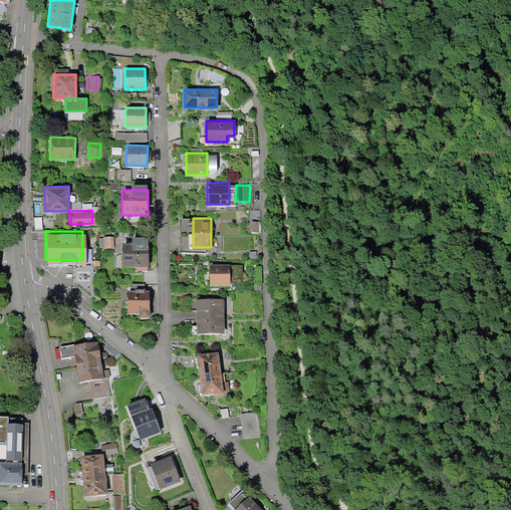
[(148,241),(122,242),(123,267),(149,266),(148,241)]
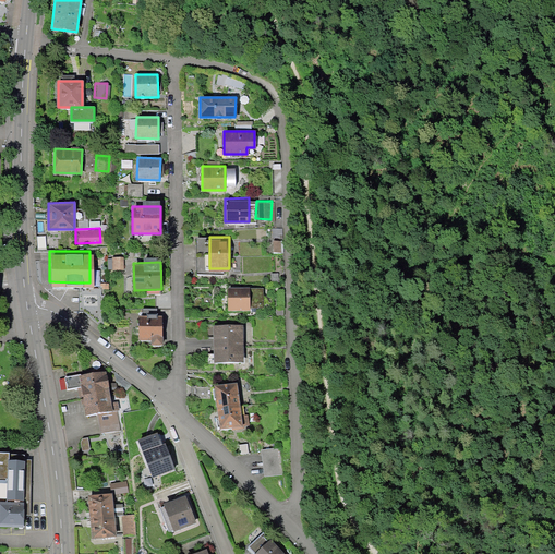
[(89,282),(75,282),(74,304),(98,304),(99,282),(89,282)]
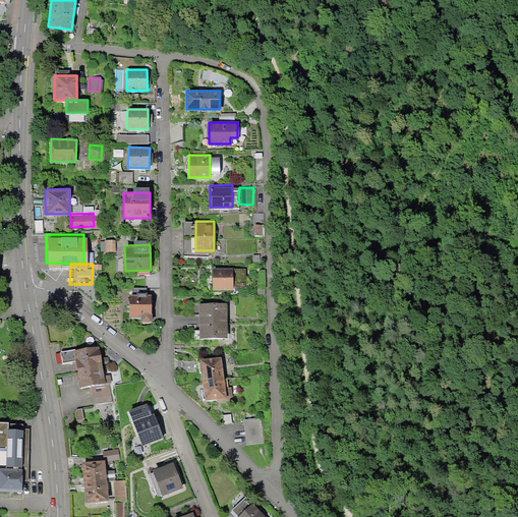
[(232,267),(212,268),(212,290),(233,290),(232,267)]
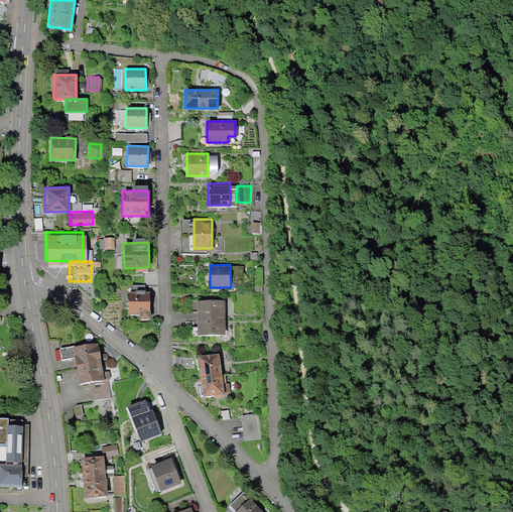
[(151,291),(127,292),(127,314),(139,313),(139,318),(151,318),(151,291)]
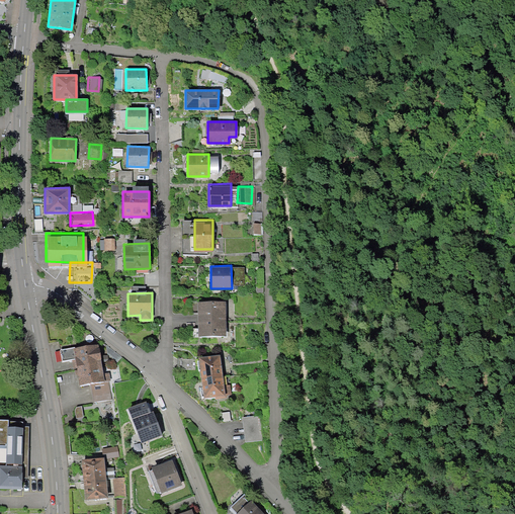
[(225,301),(197,302),(198,336),(226,335),(225,301)]
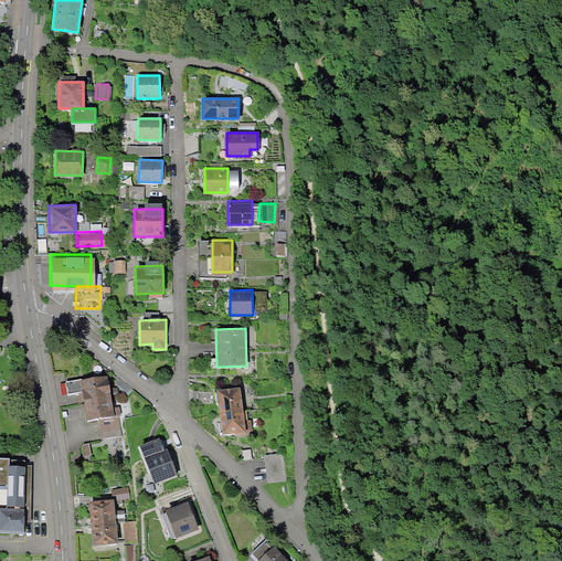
[(108,374),(78,380),(86,420),(96,417),(99,436),(118,433),(108,374)]
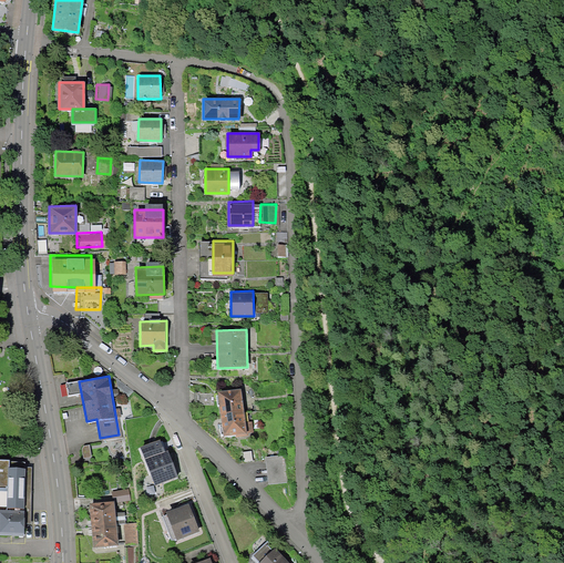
[(78,379),(63,381),(65,393),(79,391),(78,379)]
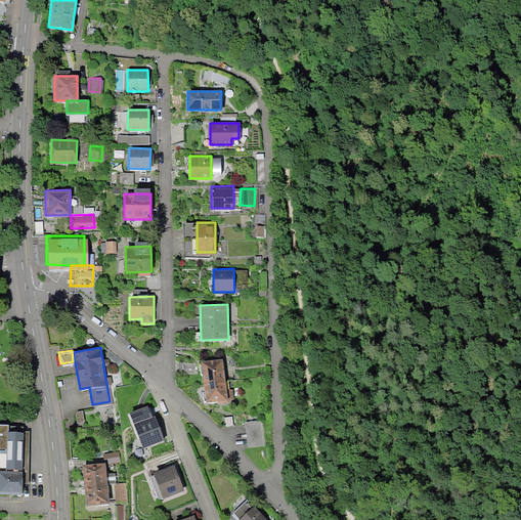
[(177,358),(177,370),(194,370),(194,358),(177,358)]
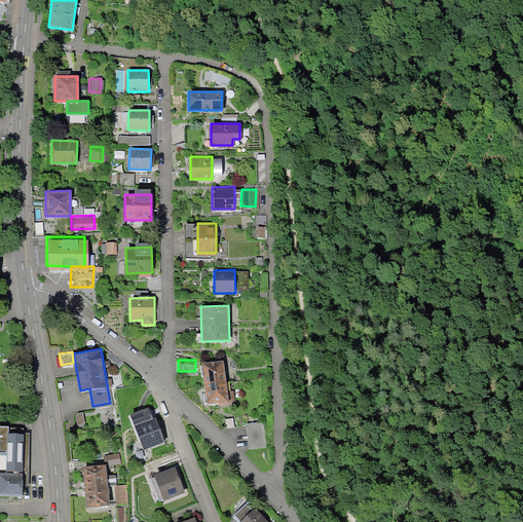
[(223,360),(201,363),(208,404),(228,402),(223,360)]
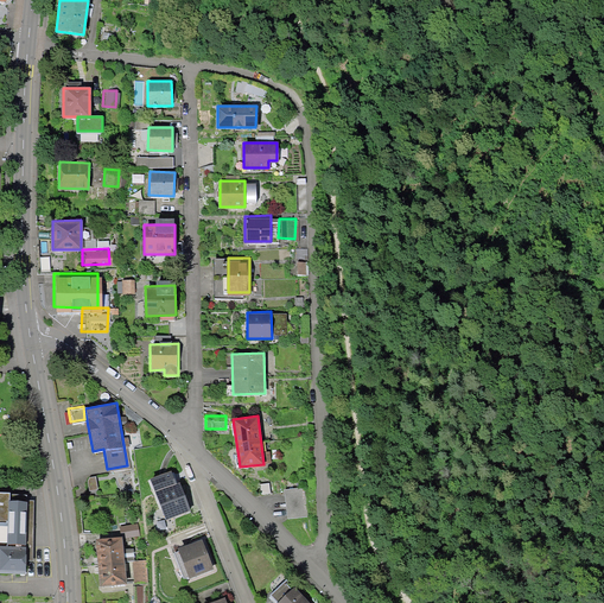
[(182,482),(158,490),(167,518),(191,509),(182,482)]
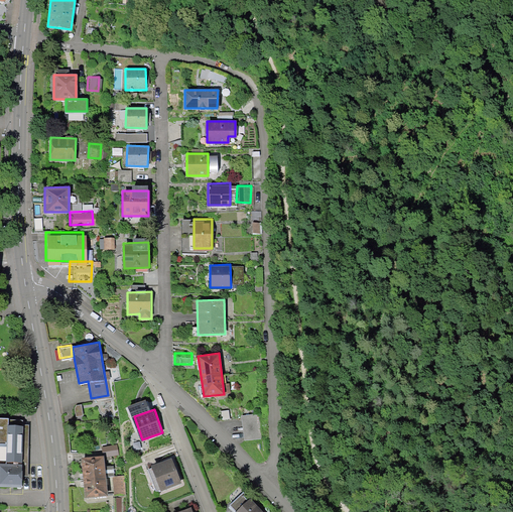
[(255,411),(238,413),(240,437),(258,435),(255,411)]
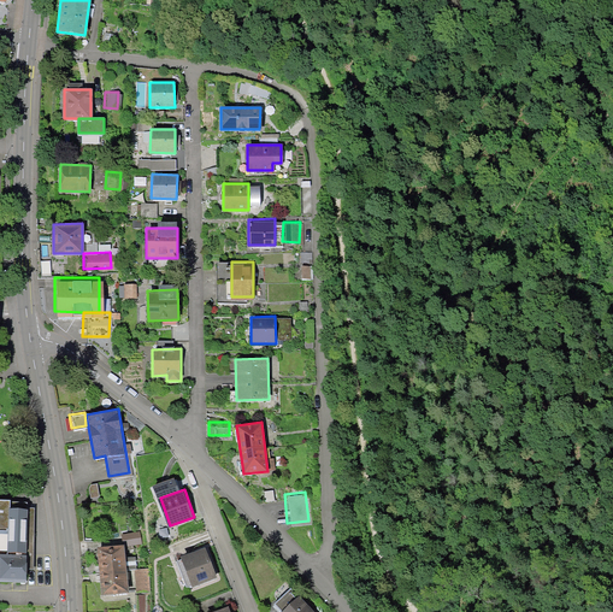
[(33,500),(0,499),(0,547),(31,548),(33,500)]
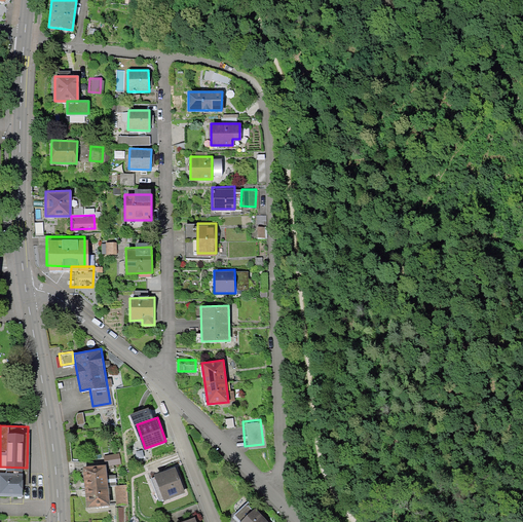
[(117,449),(102,451),(104,460),(119,458),(117,449)]
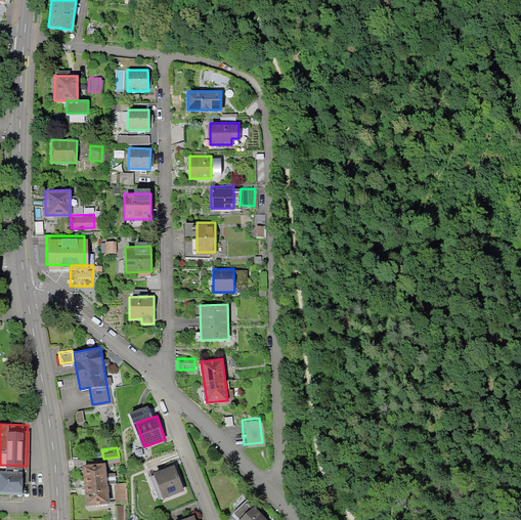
[(101,462),(79,464),(81,483),(103,481),(101,462)]
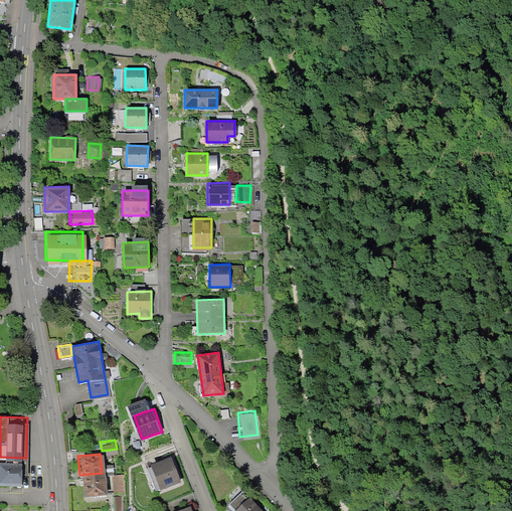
[(172,456),(150,464),(159,489),(181,481),(172,456)]
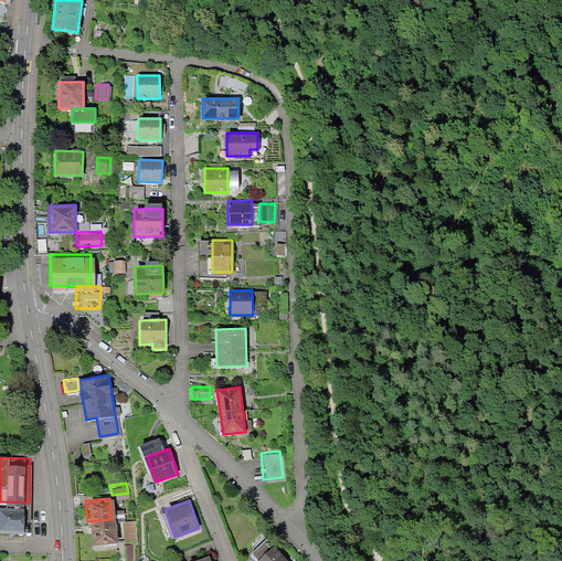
[(24,508),(0,508),(0,532),(23,532),(24,508)]
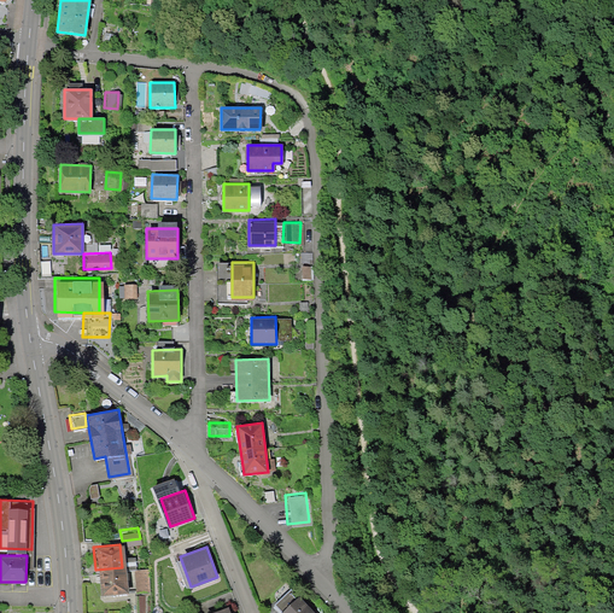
[(152,566),(130,568),(134,591),(155,589),(152,566)]
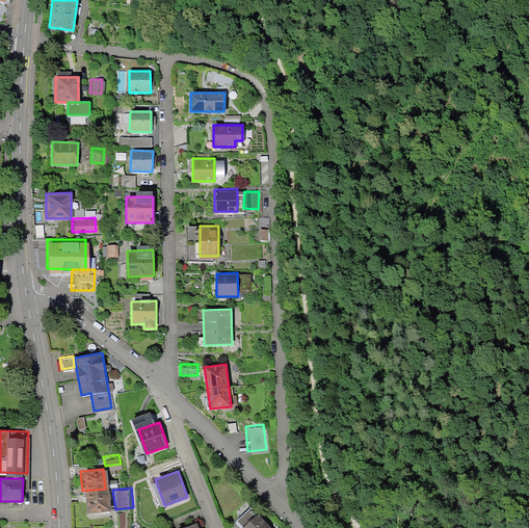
[(105,489),(82,491),(84,511),(107,509),(105,489)]
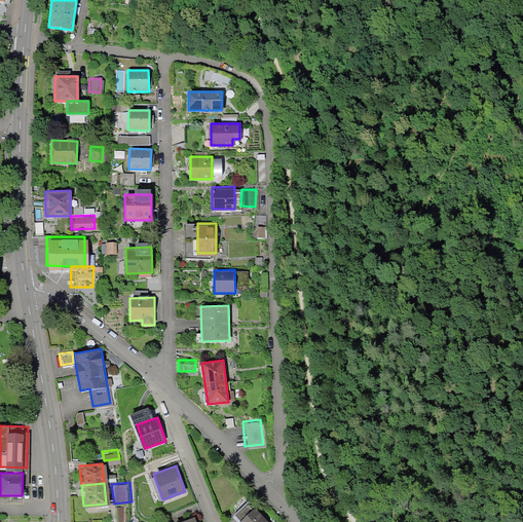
[(268,521),(255,508),(240,521),(268,521)]
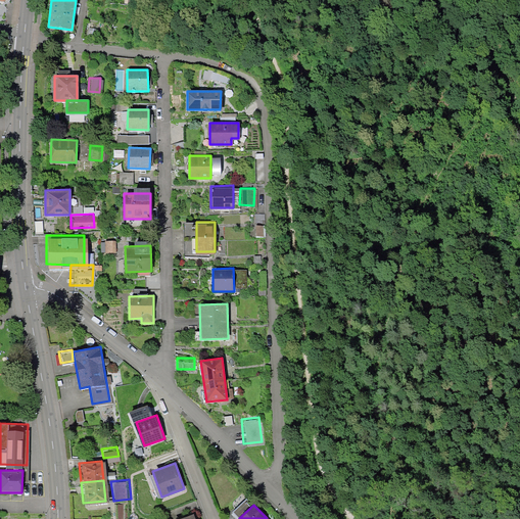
All buildings are outlined.
